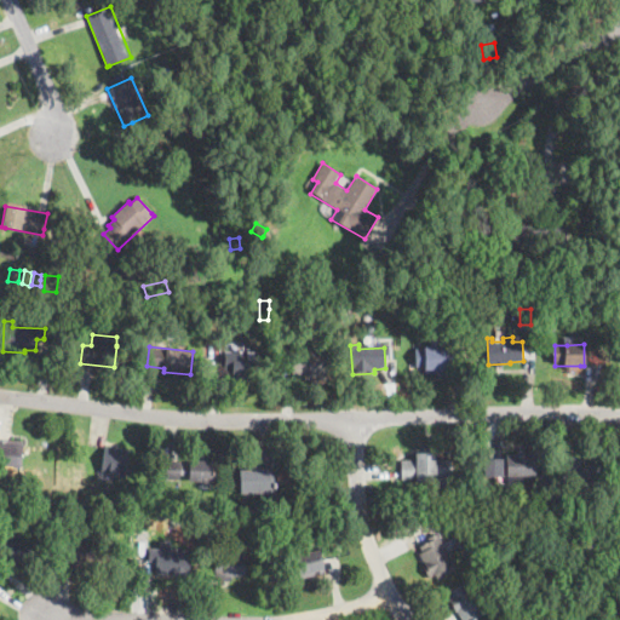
[(445,367),(445,374),(424,375),(424,368),(415,368),(414,349),(455,348),(457,367),(445,367)]
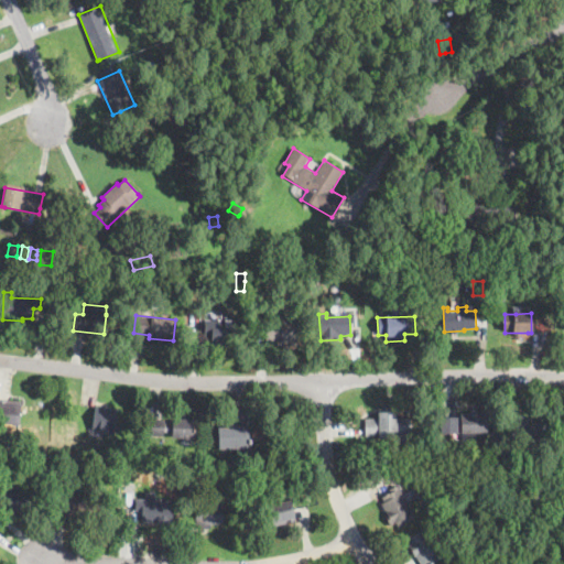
[(299,324),(299,344),(280,344),(280,342),(267,342),(267,322),(291,321),(291,317),(299,317),(299,324)]
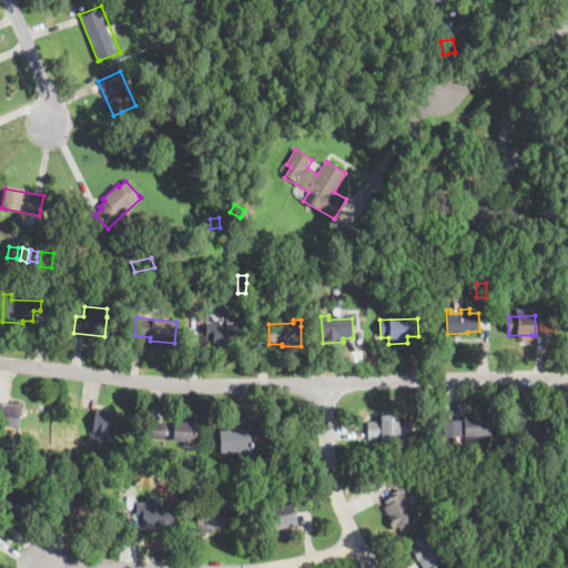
[(237,342),(237,343),(225,343),(225,346),(214,346),(214,341),(205,341),(205,322),(208,322),(237,322),(237,342)]
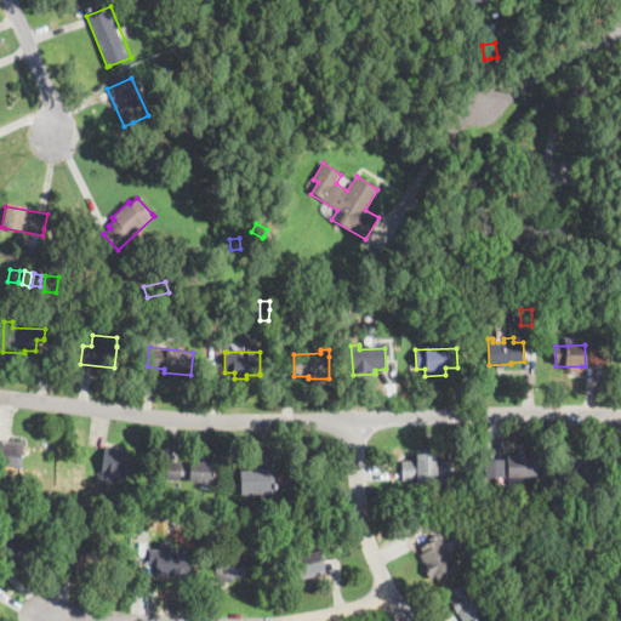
[(22,451),(21,468),(0,467),(0,439),(23,442),(22,451)]
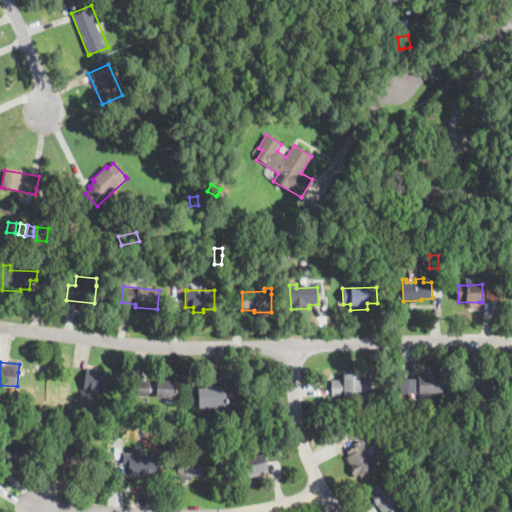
[(105,389),(104,396),(97,395),(97,392),(84,390),(86,369),(107,372),(105,389)]
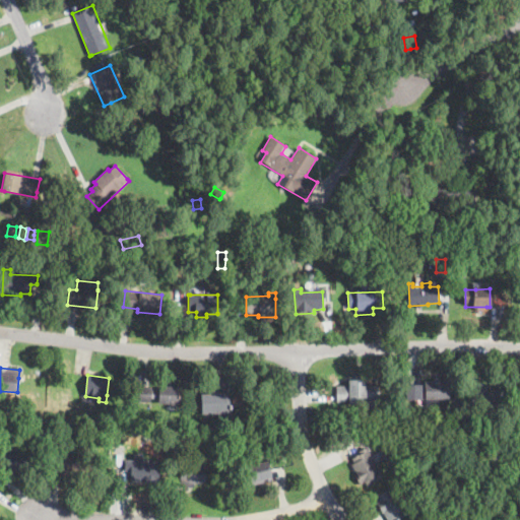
[(366,381),(366,387),(378,386),(378,401),(366,401),(366,404),(349,405),(349,401),(336,401),(336,388),(348,387),(347,381),(366,381)]
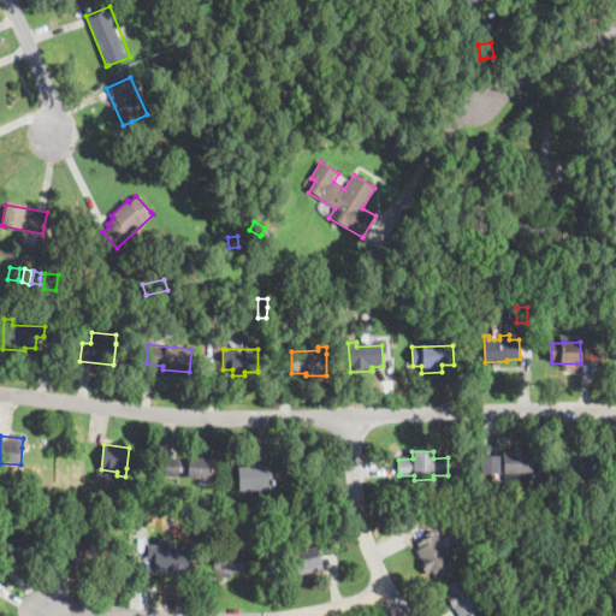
[(528,474),(528,483),(505,483),(505,474),(504,474),(503,452),(531,451),(532,474),(528,474)]
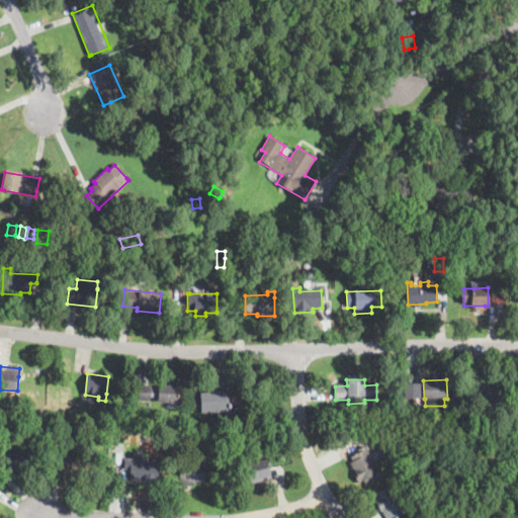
[(502,405),(502,409),(469,406),(472,379),(486,381),(485,389),(503,391),(502,405)]
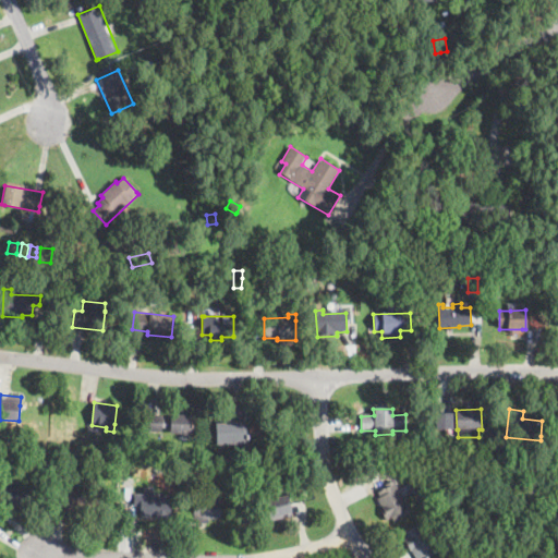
[(452,411),(434,412),(434,428),(452,428),(452,411)]
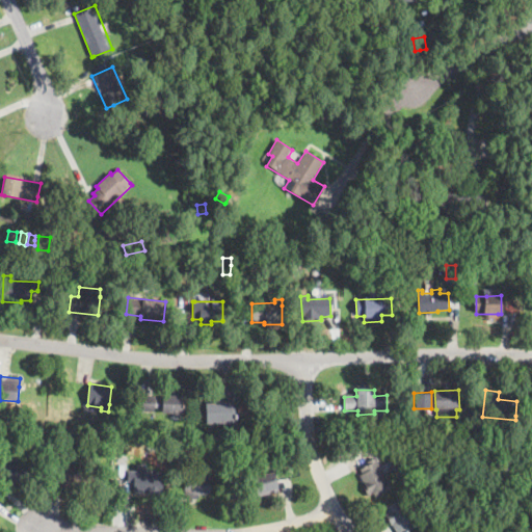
[(159,400),(162,400),(162,396),(182,397),(181,415),(164,414),(160,414),(161,407),(154,407),(153,411),(137,411),(138,395),(155,396),(155,400),(159,400)]
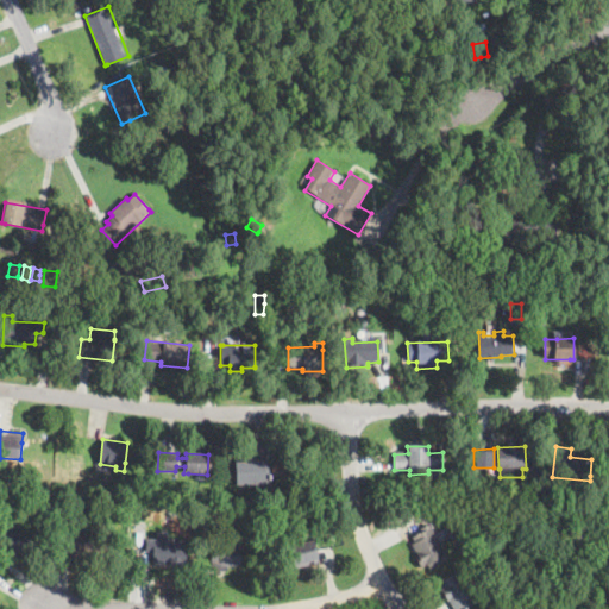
[(238,485),(236,485),(234,463),(248,463),(246,456),(270,454),(271,484),(238,485)]
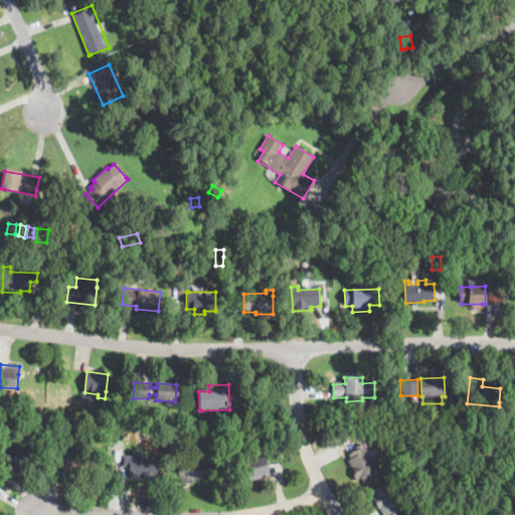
[(397,412),(396,412),(396,401),(405,401),(405,412),(397,412)]
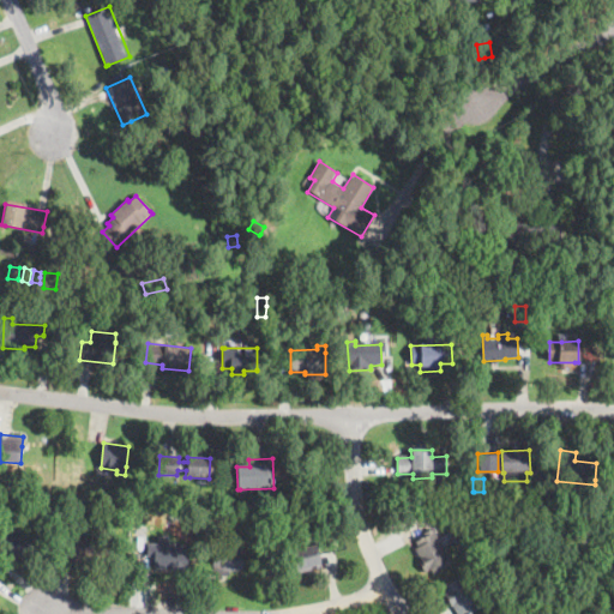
[(28,525),(30,533),(36,549),(4,560),(1,551),(0,551),(0,528),(6,527),(7,533),(28,525)]
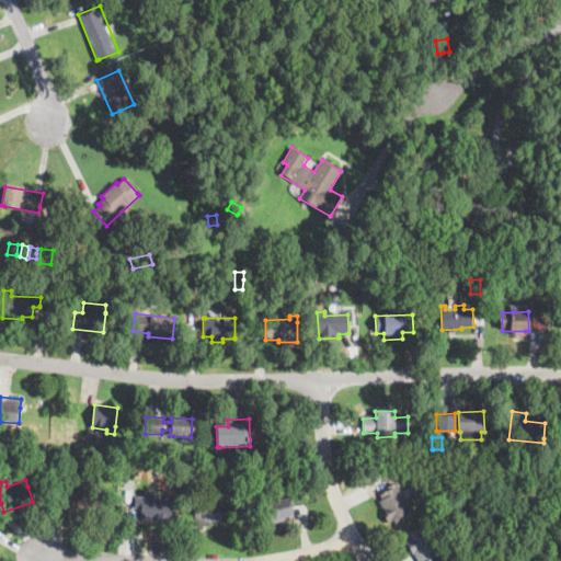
[(396,525),(395,521),(388,524),(381,513),(385,512),(379,502),(382,500),(379,495),(388,491),(387,488),(396,482),(413,515),(396,525)]
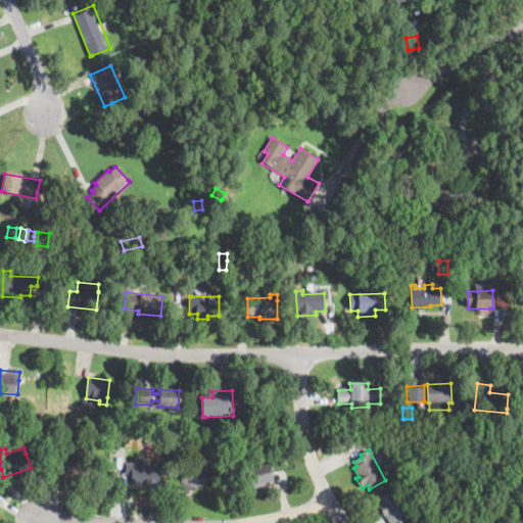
[(91,476),(91,480),(75,479),(75,475),(60,474),(59,473),(59,468),(53,468),(53,466),(54,457),(93,461),(91,476)]
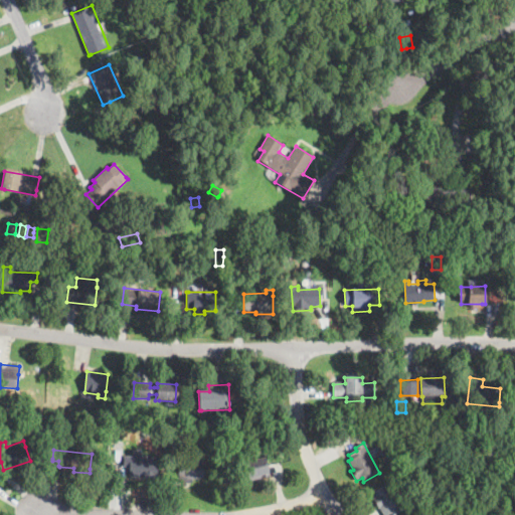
[(410,460),(408,461),(405,455),(413,451),(416,456),(410,460)]
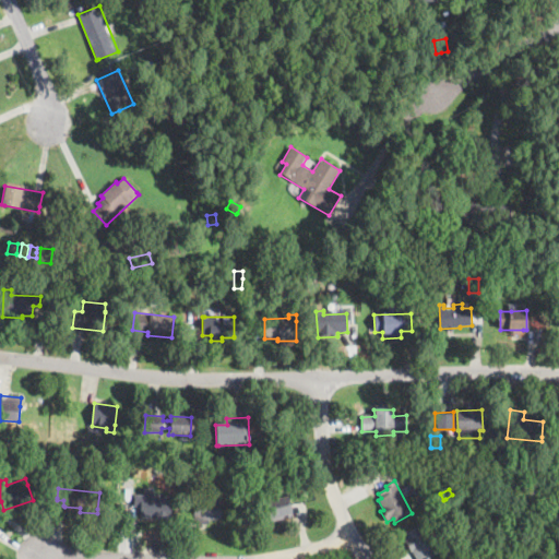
[(222,494),(221,502),(221,518),(219,519),(209,519),(209,524),(192,523),(193,500),(205,500),(205,492),(222,494)]
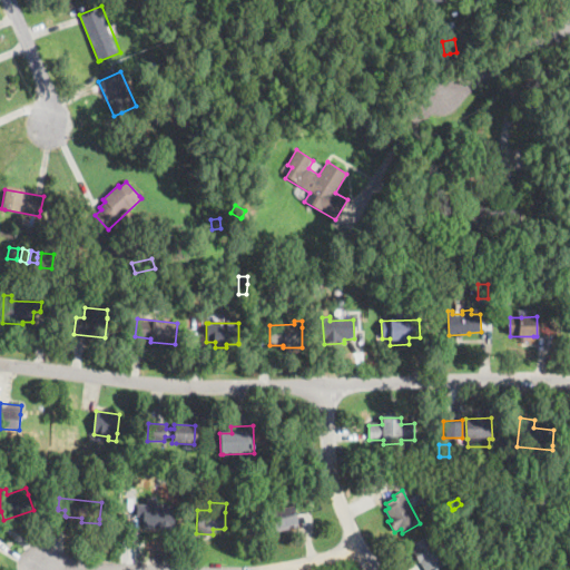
[(174,529),(143,527),(143,517),(136,517),(137,504),(175,507),(174,529)]
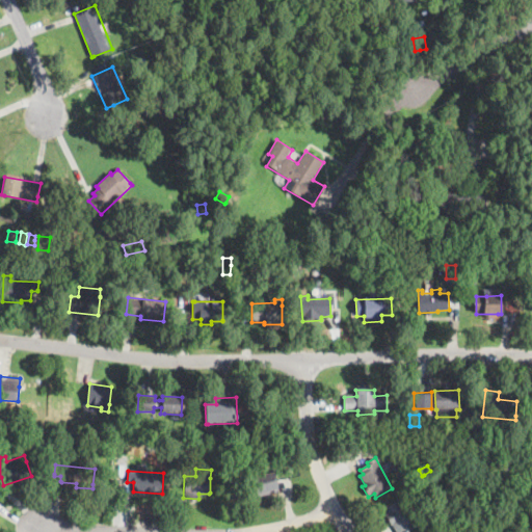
[(260,497),(258,497),(253,477),(273,472),(277,491),(260,497)]
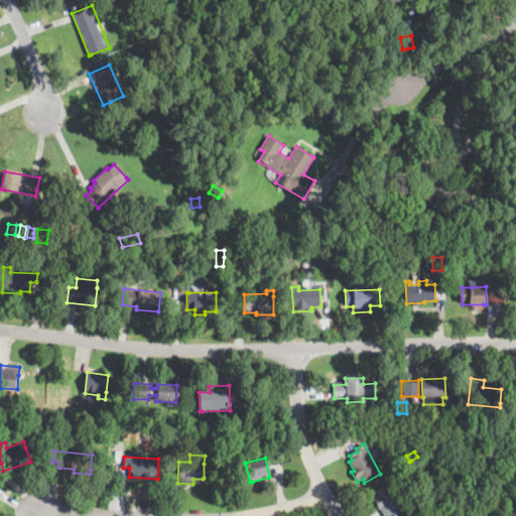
[(393,515),(383,515),(375,499),(377,498),(374,492),(388,484),(390,483),(405,510),(393,515)]
